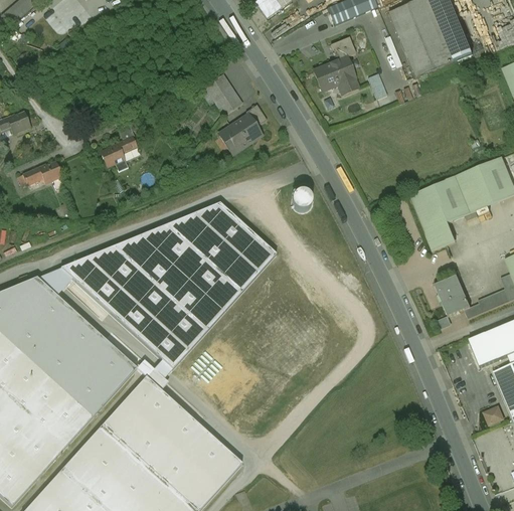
[(15,0),(0,13),(10,25),(39,0),(15,0)]
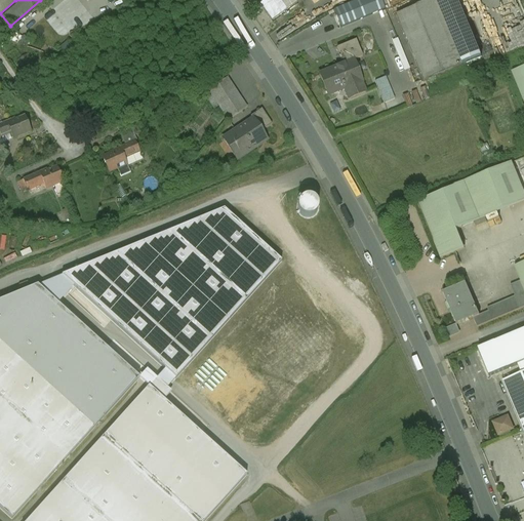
[(258,0),(270,15),(292,0),(258,0)]
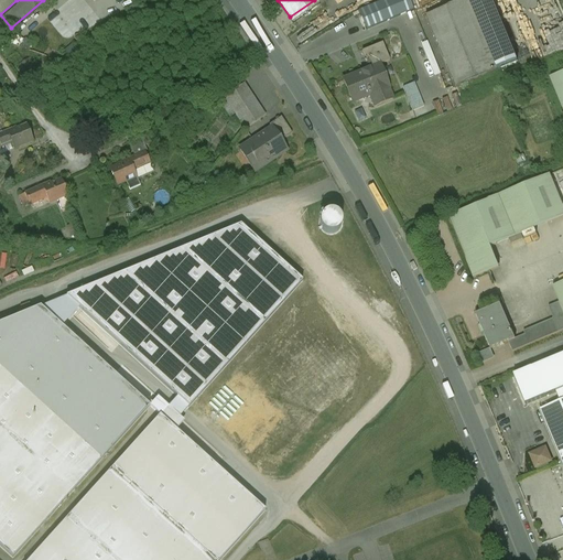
[(372,0),(359,6),(367,24),(411,7),(409,0),(372,0)]
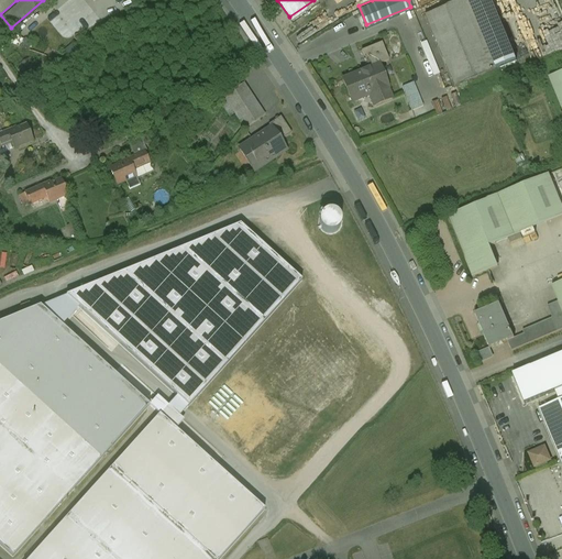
[(453,0),(425,12),(452,83),(494,66),(467,0),(453,0)]
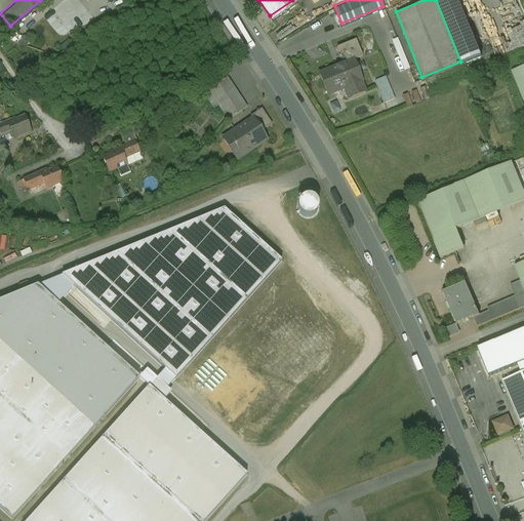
[(436,0),(460,62),(479,54),(457,0),(436,0)]
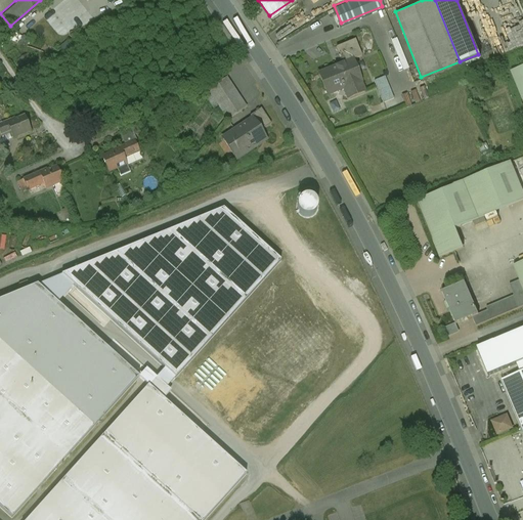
[(341,60),(318,70),(325,91),(343,86),(346,95),(363,89),(352,57),(360,54),(354,37),(335,44),(341,60)]
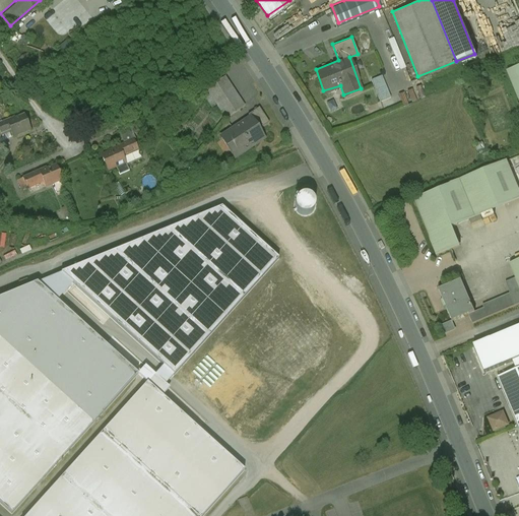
[(24,52),(19,55),(24,64),(30,61),(24,52)]
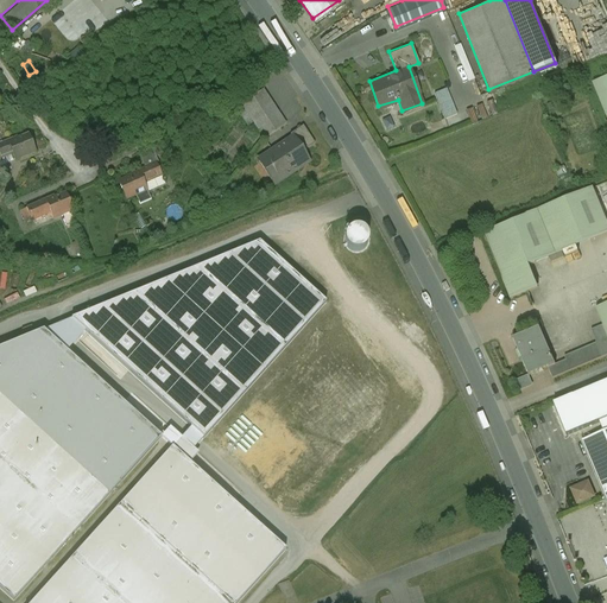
[(606,74),(592,80),(606,118),(606,74)]
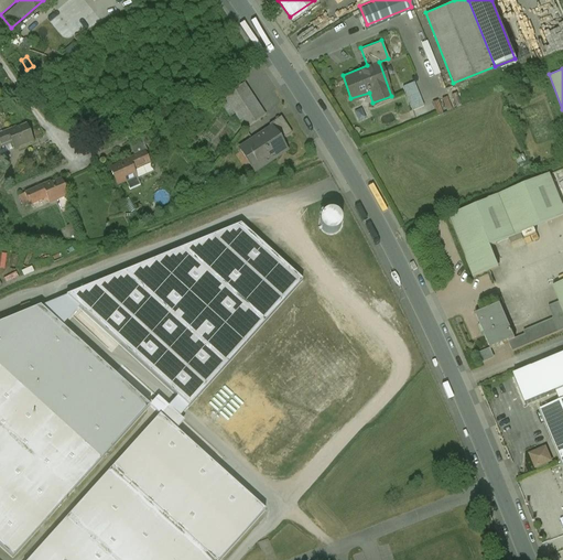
[(413,78),(401,83),(411,107),(422,103),(413,78)]
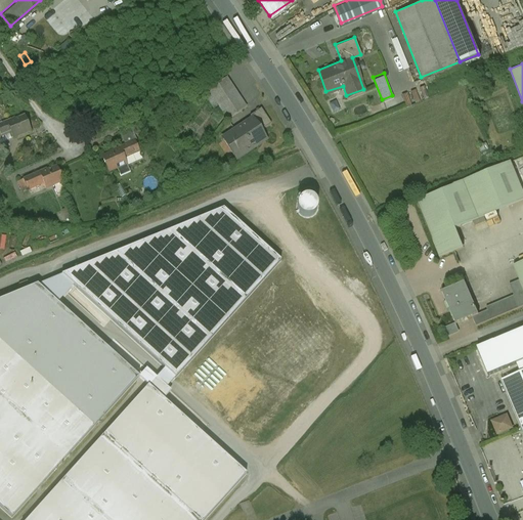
[(225,75),(206,87),(224,115),(244,102),(225,75)]
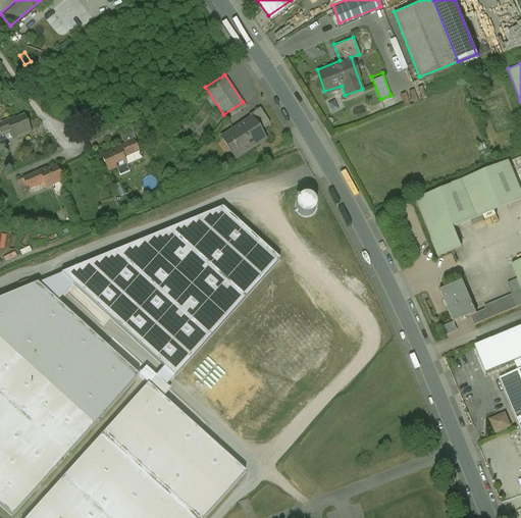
[(247,111),(250,115),(257,127),(268,119),(258,104),(247,111)]
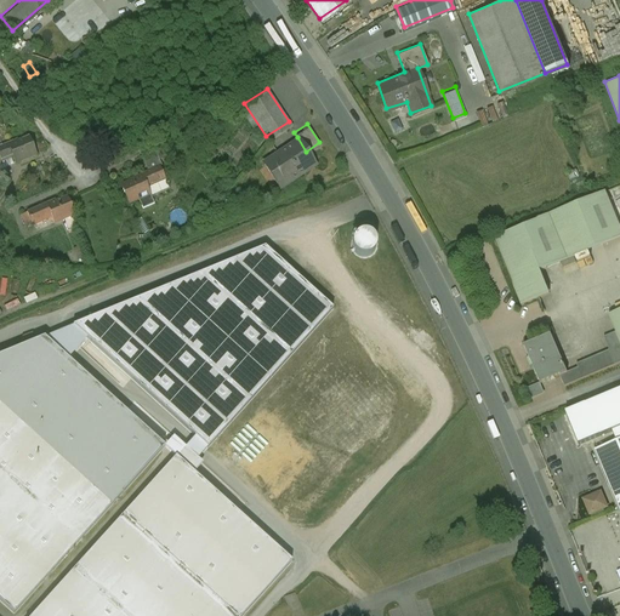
[(161,163),(148,132),(134,138),(147,169),(158,164),(161,163)]
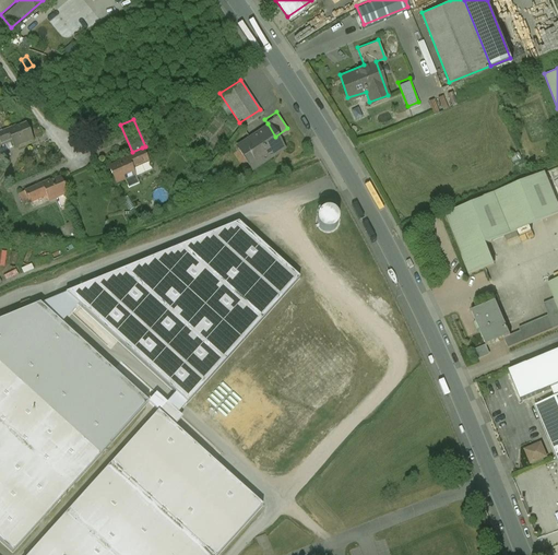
[(15,126),(14,124),(0,130),(0,143),(11,138),(13,144),(32,137),(25,121),(15,126)]
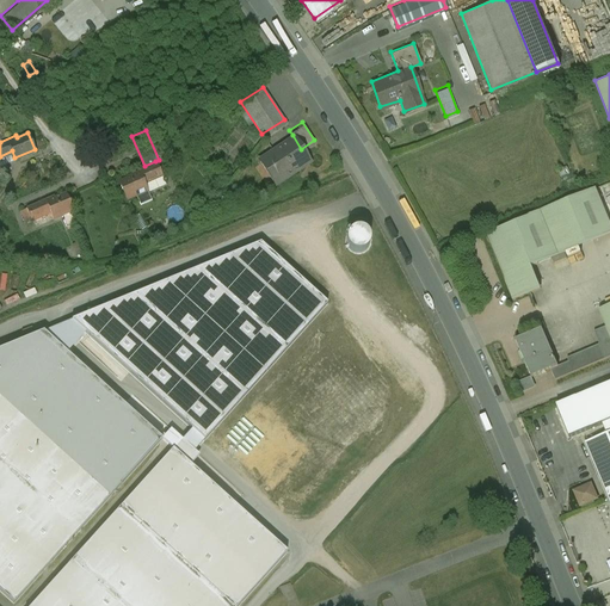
[(301,149),(293,135),(259,159),(273,179),(307,156),(301,149)]
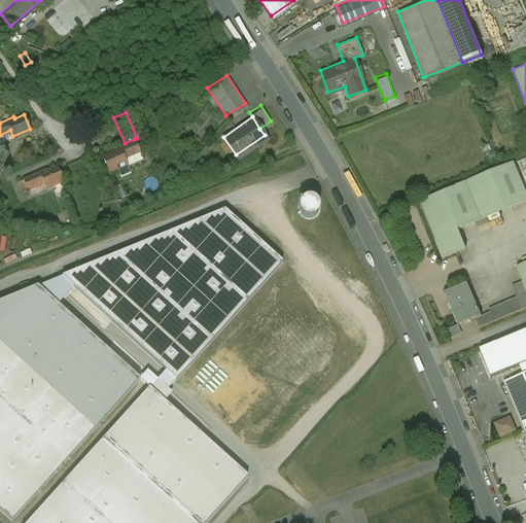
[(125,143),(111,149),(111,151),(102,155),(108,170),(116,166),(126,162),(126,161),(124,157),(139,149),(134,139),(125,143)]
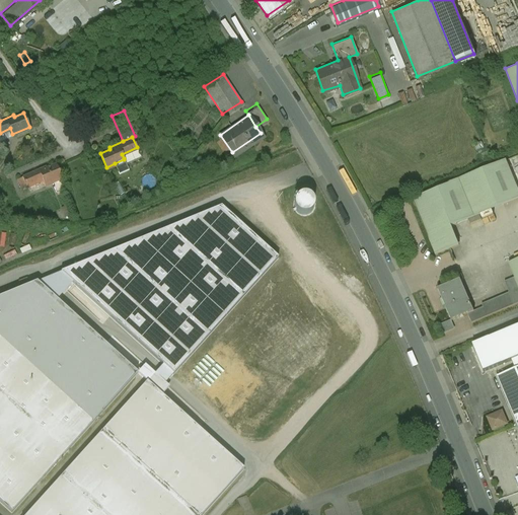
[(137,147),(122,154),(124,158),(125,158),(126,162),(141,155),(140,152),(139,152),(140,151),(139,150),(137,147)]
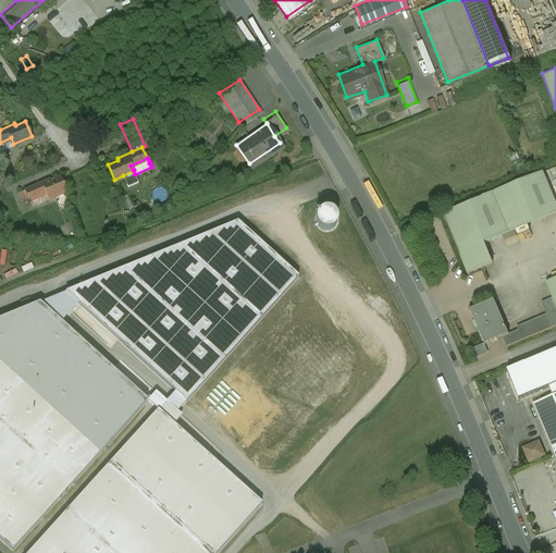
[(555,205),(543,169),(441,210),(465,270),(492,260),(483,238),(555,209),(555,205)]
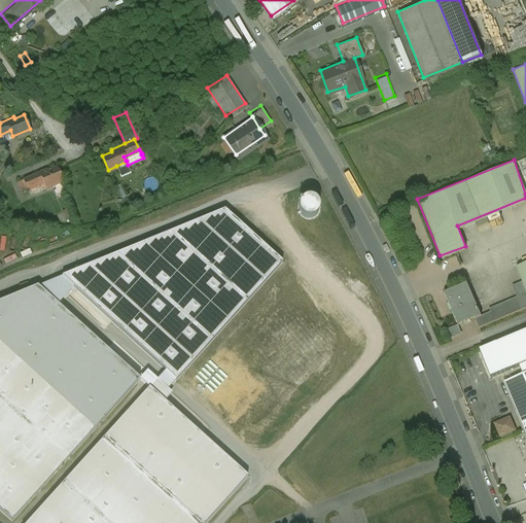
[(126,162),(116,166),(120,174),(130,170),(128,165),(127,161),(126,161),(126,162)]
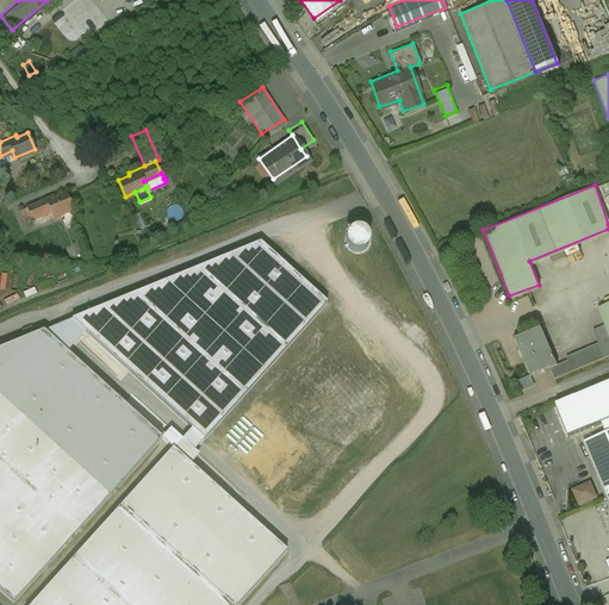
[(54,193),(26,205),(31,217),(49,210),(53,216),(72,207),(66,191),(54,195),(54,193)]
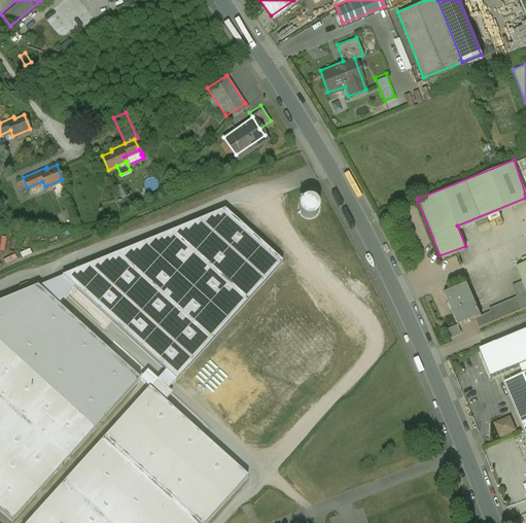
[(27,187),(23,177),(18,179),(22,189),(27,187)]
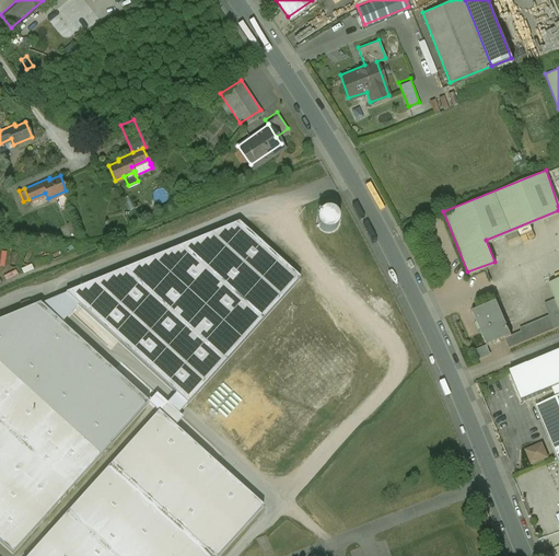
[(240,217),(67,289),(187,398),(299,275),(240,217)]
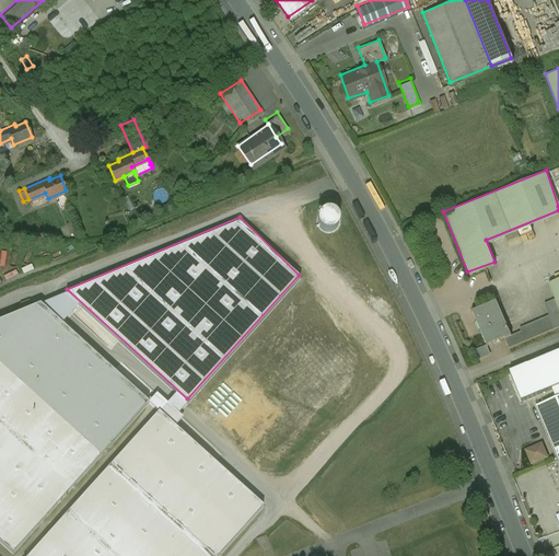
[(558,275),(548,280),(554,294),(558,307),(558,275)]
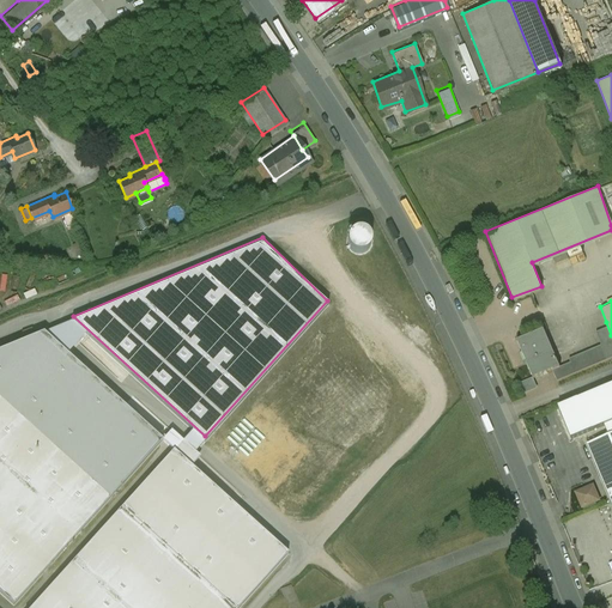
[(558,363),(551,366),(556,377),(611,352),(611,335),(606,322),(594,328),(600,341),(568,354),(570,358),(558,363)]
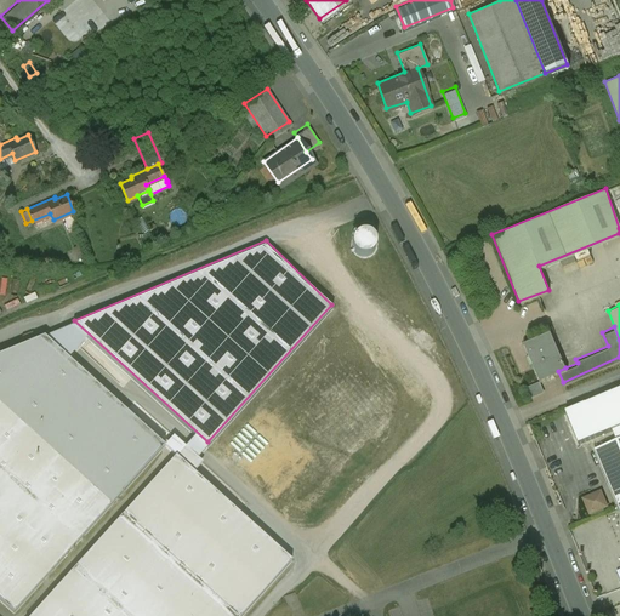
[(550,330),(523,341),(539,380),(558,371),(566,368),(550,330)]
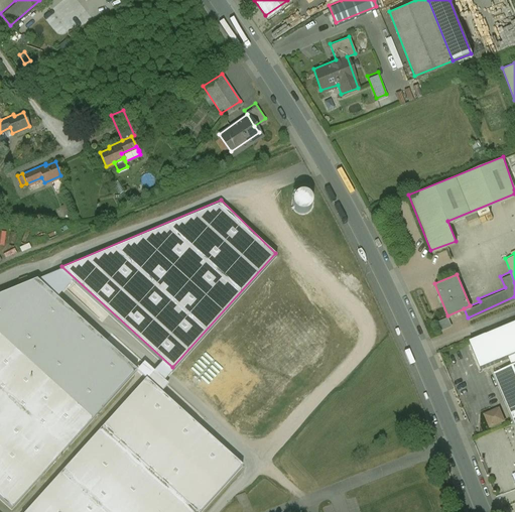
[(35,279),(0,293),(0,497),(11,507),(135,369),(35,279)]
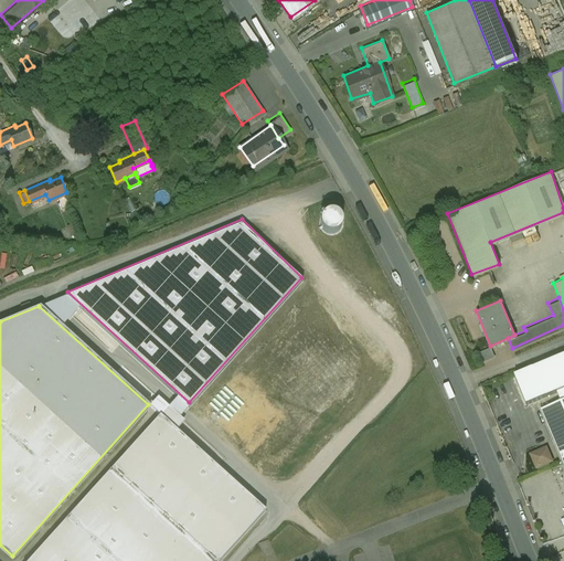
[(486,358),(497,353),(493,345),(482,349),(486,358)]
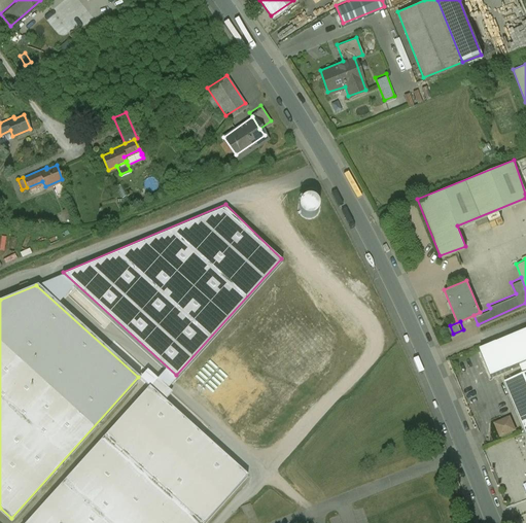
[(525,327),(492,341),(501,364),(525,354),(525,327)]
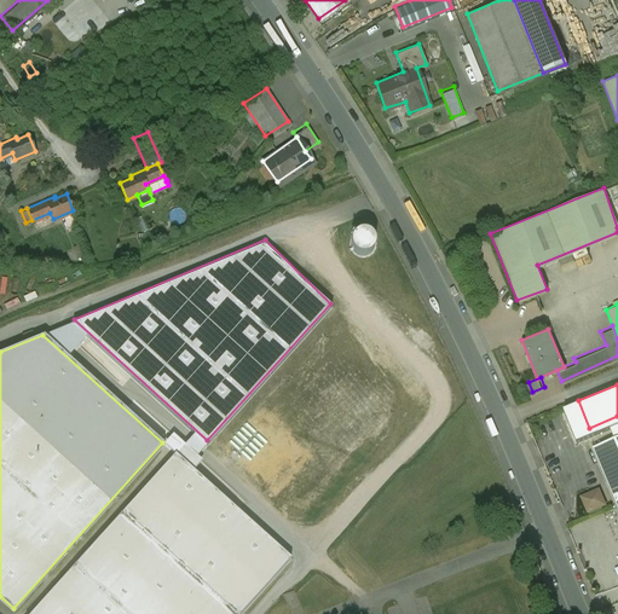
[(617,434),(590,446),(617,510),(617,434)]
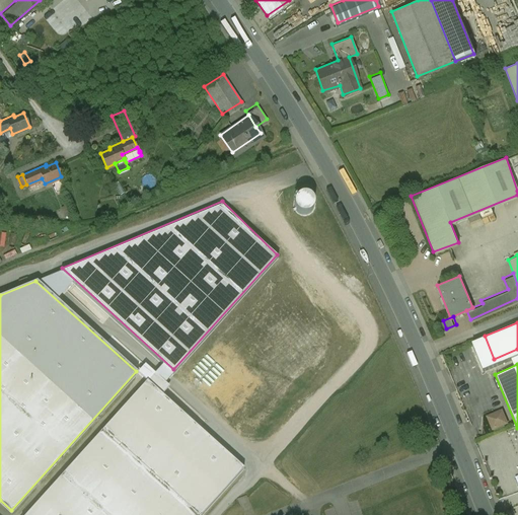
[(171,386),(154,371),(24,514),(198,514),(243,464),(164,393),(171,386)]
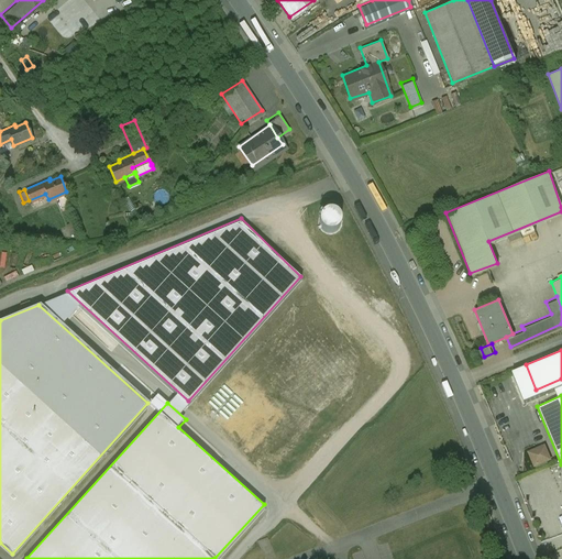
[(548,440),(529,448),(536,464),(554,456),(548,440)]
